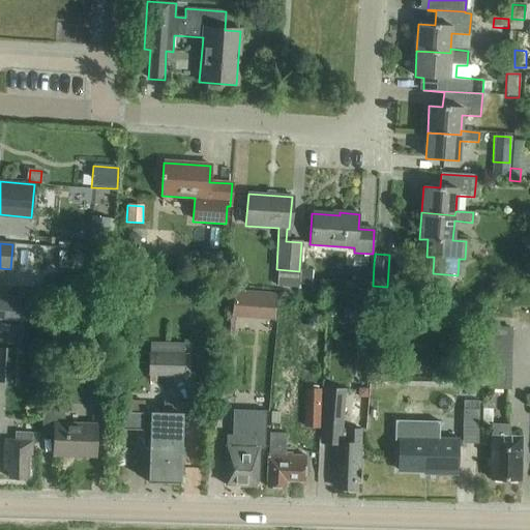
[(298,284),(299,271),(276,269),(275,285),(298,286),(298,284)]
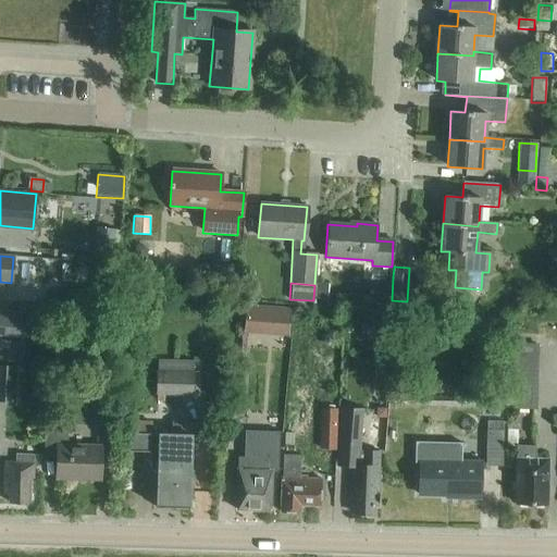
[(314,285),(313,298),(327,298),(329,284),(314,283),(314,285)]
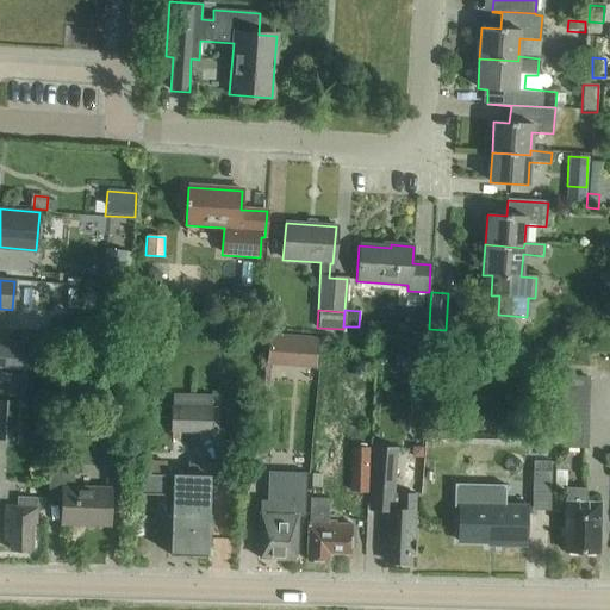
[(149,321),(149,336),(163,336),(163,321),(149,321)]
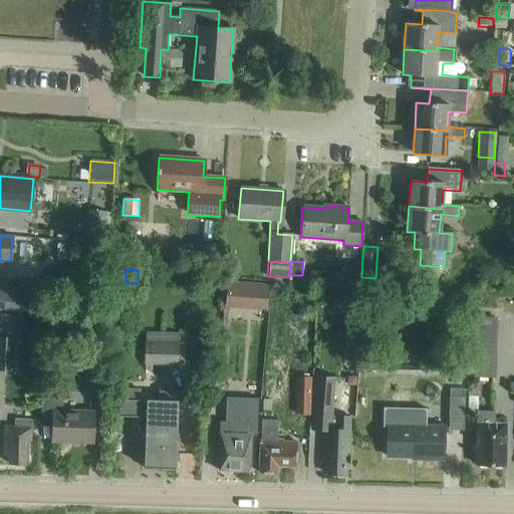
[(268,285),(227,282),(225,309),(266,312),(268,285)]
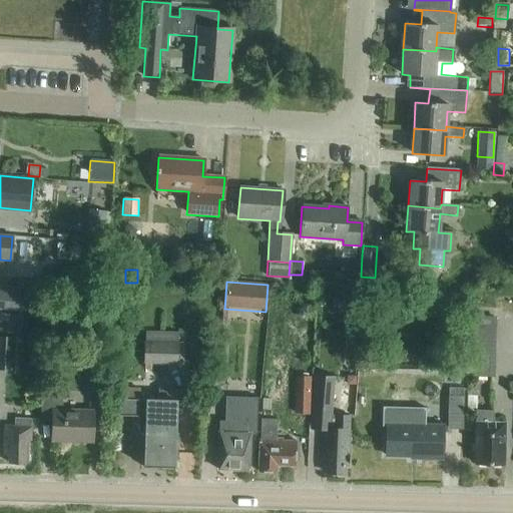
[(336,287),(335,310),(352,311),(353,301),(357,301),(358,288),(336,287)]
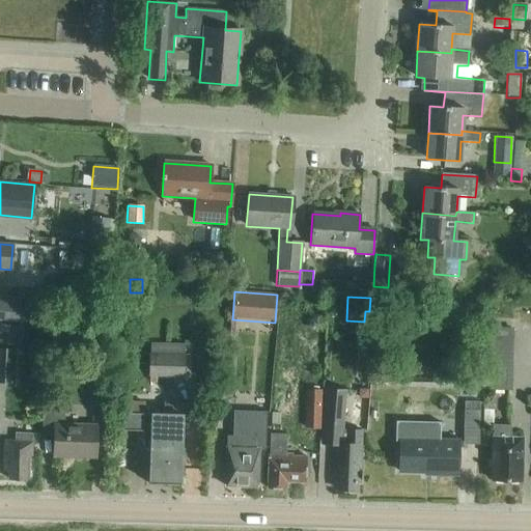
[(0,322),(19,324),(21,302),(0,299),(0,322)]
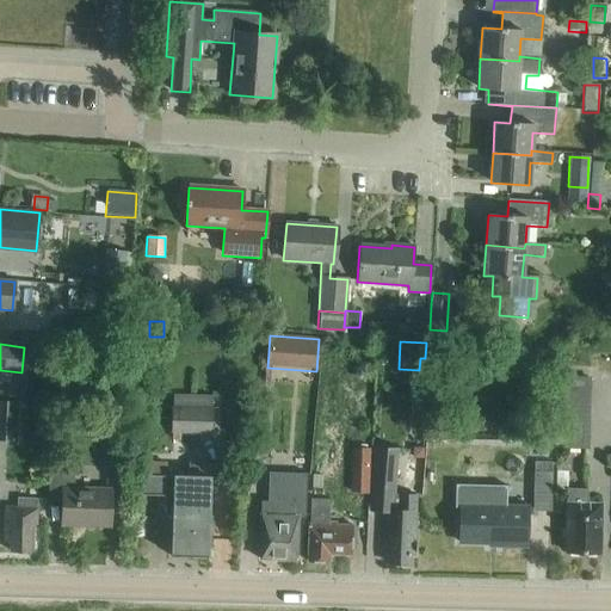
[(353,366),(352,374),(358,380),(366,376),(368,369),(359,364),(353,366)]
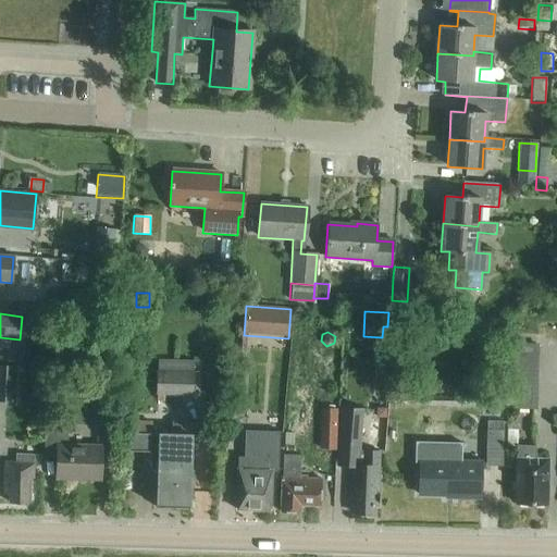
[(22,361),(24,344),(9,342),(7,360),(22,361)]
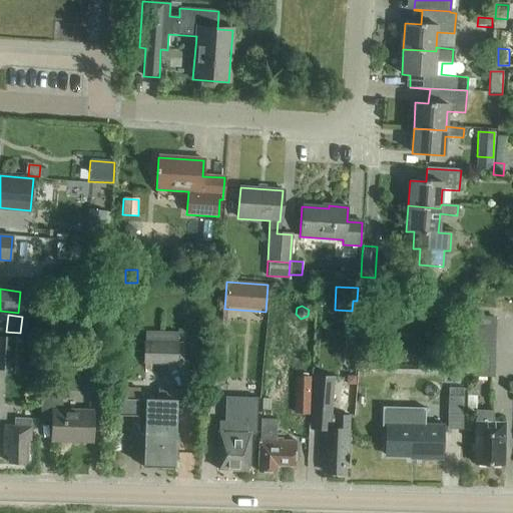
[(232,316),(231,333),(261,334),(262,317),(232,316)]
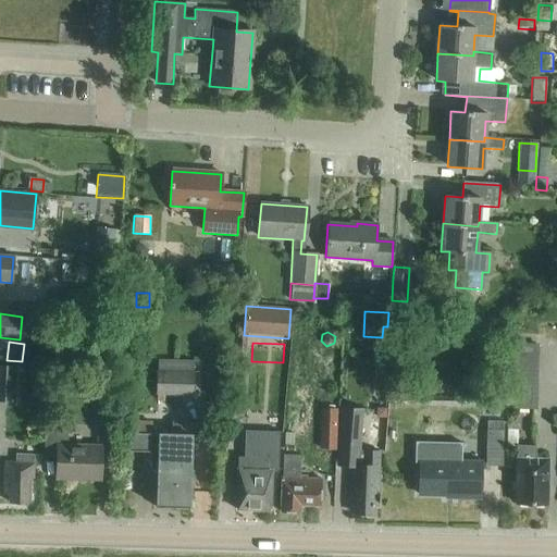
[(512,344),(510,409),(536,410),(539,344),(512,344)]
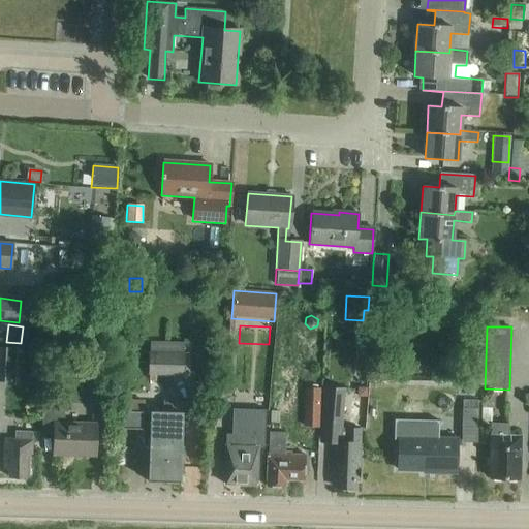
[(94,348),(109,348),(109,333),(93,333),(94,348)]
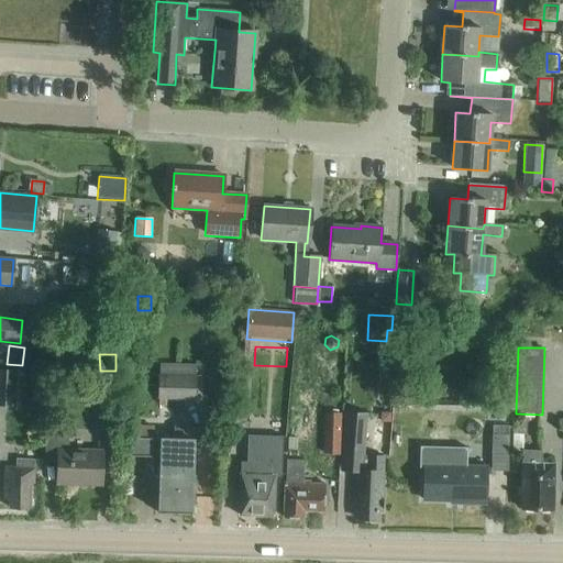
[(157,401),(196,401),(196,366),(175,366),(174,376),(157,376),(157,401)]
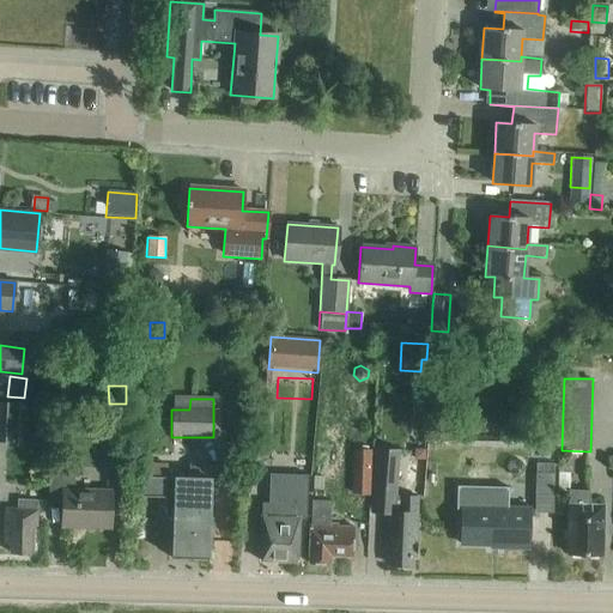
[(0,442),(16,443),(17,402),(0,401),(0,442)]
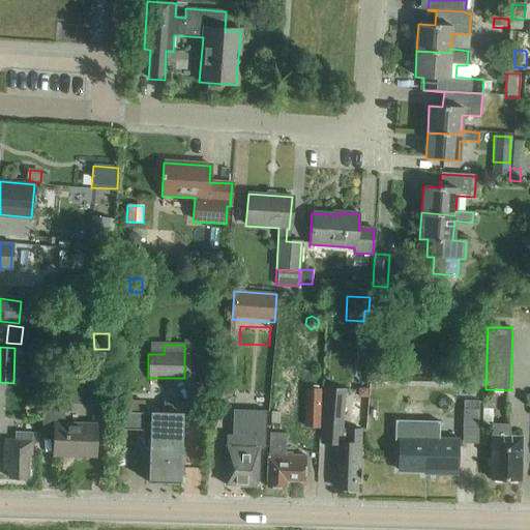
[(307,386),(306,425),(320,425),(321,387),(307,386)]
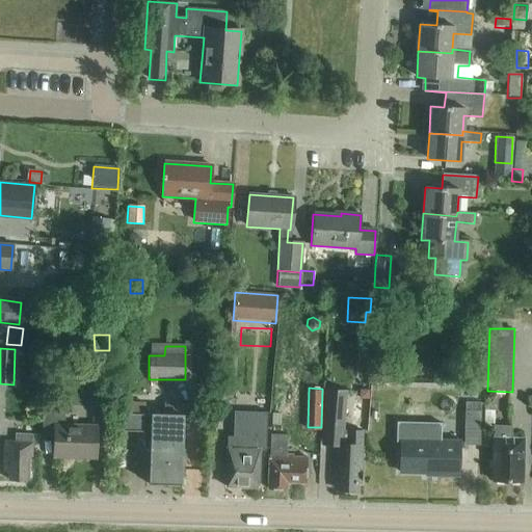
[(362,432),(346,431),(344,431),(347,392),(325,390),(320,447),(336,448),(335,466),(339,466),(338,490),(355,491),(356,466),(361,467),(362,432)]
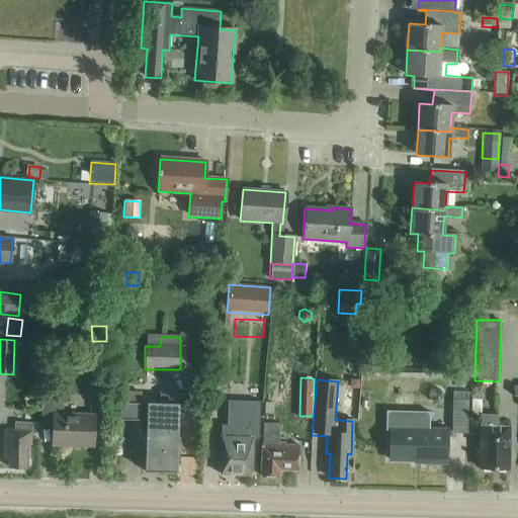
[(451,434),(466,435),(467,393),(452,393),(452,401),(451,434)]
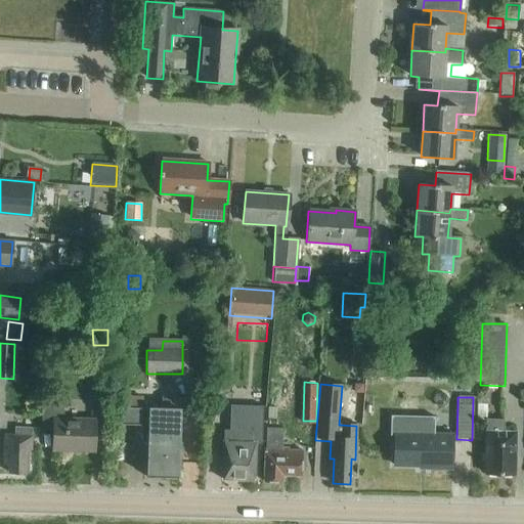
[(94,421),(62,420),(62,405),(42,405),(41,434),(53,434),(53,450),(93,451),(94,421)]
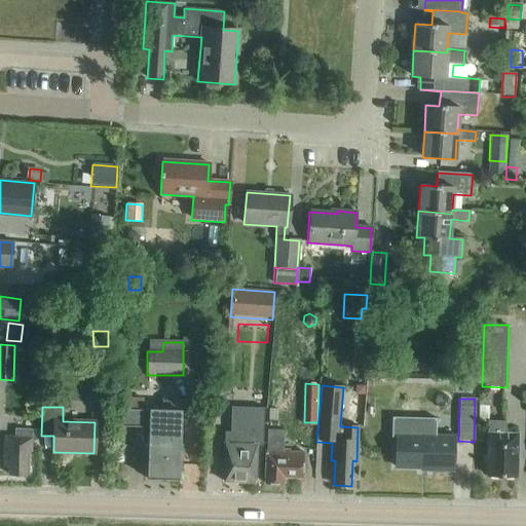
[(224,433),(224,443),(223,482),(255,483),(256,445),(262,446),(263,409),(231,408),(230,433),(224,433)]
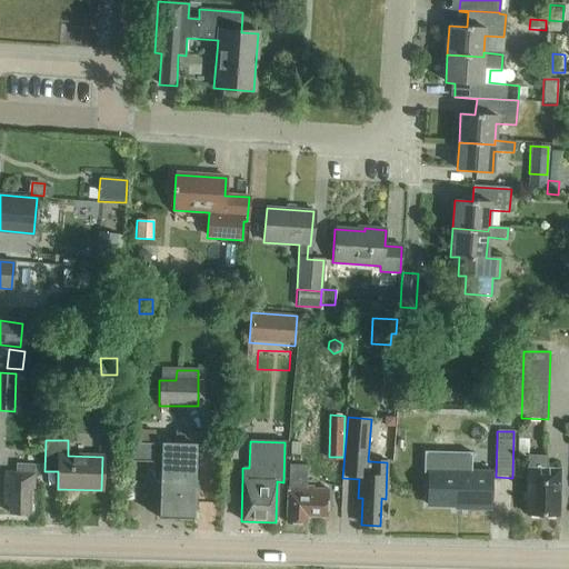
[(193,518),(192,518),(195,445),(131,443),(130,461),(153,462),(153,480),(155,480),(160,483),(159,516),(159,519),(161,519),(161,518),(190,519),(190,520),(193,520),(193,518)]
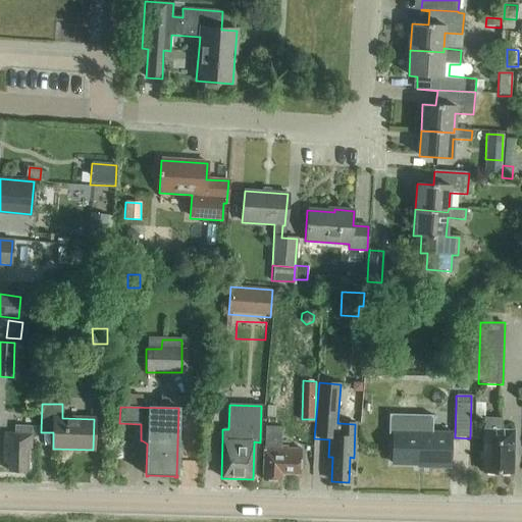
[(428,467),(450,468),(451,433),(431,433),(431,416),(418,416),(418,433),(393,432),(392,464),(428,465),(428,467)]
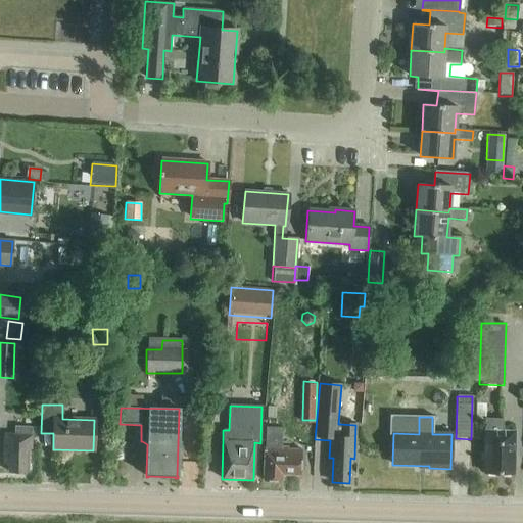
[(484,430),(483,473),(514,474),(515,432),(503,431),(503,419),(485,419),(484,430)]
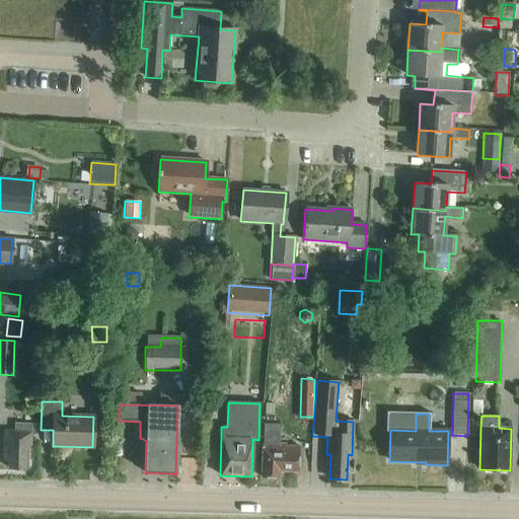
[(14,424),(14,432),(4,431),(3,461),(8,461),(8,468),(25,469),(26,446),(30,446),(31,433),(30,433),(31,425),(14,424)]
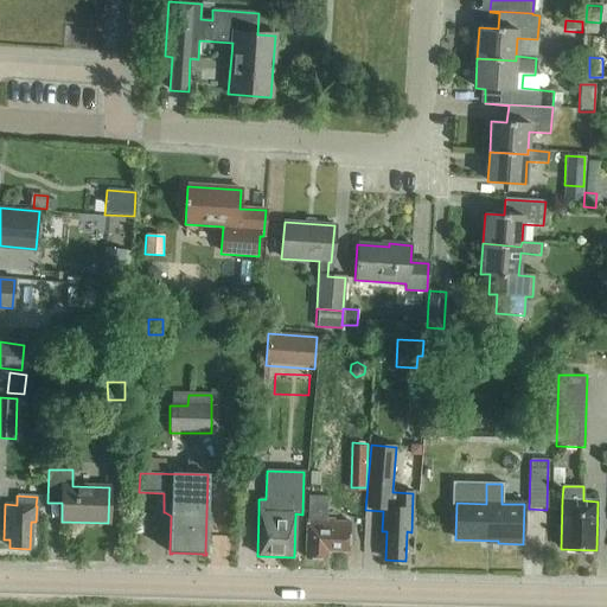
[(347,553),(349,522),(333,522),(334,519),(326,519),(327,497),(308,497),(307,519),(306,557),(305,557),(305,558),(327,558),(327,551),(347,553)]
